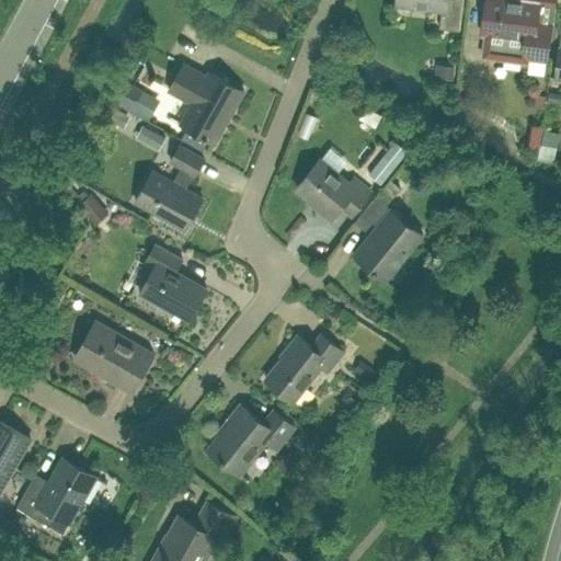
[(397,0),(397,2),(442,9),(439,27),(459,30),(462,0),(397,0)]
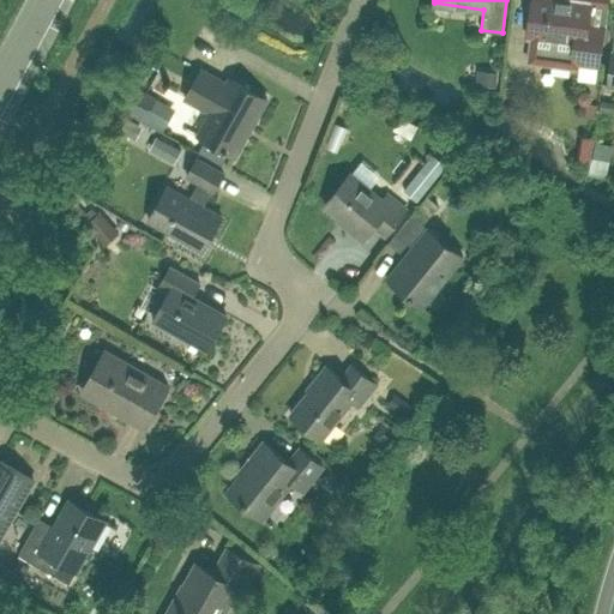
[(593,0),(531,0),(528,35),(534,36),(530,59),(573,65),(573,60),(599,64),(603,29),(589,28),(593,0)]
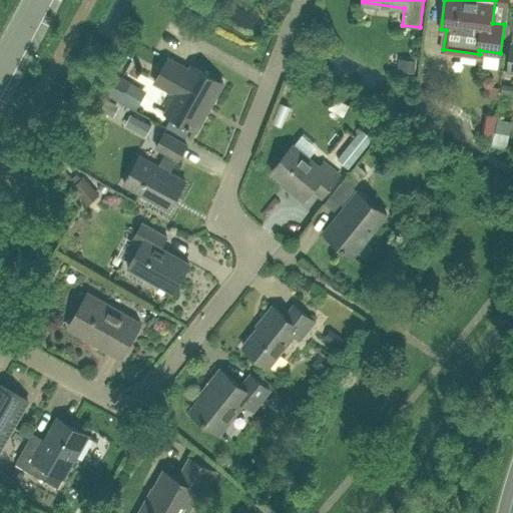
[(188,69),(167,57),(154,82),(174,94),(164,112),(196,129),(222,82),(190,64),(188,69)]
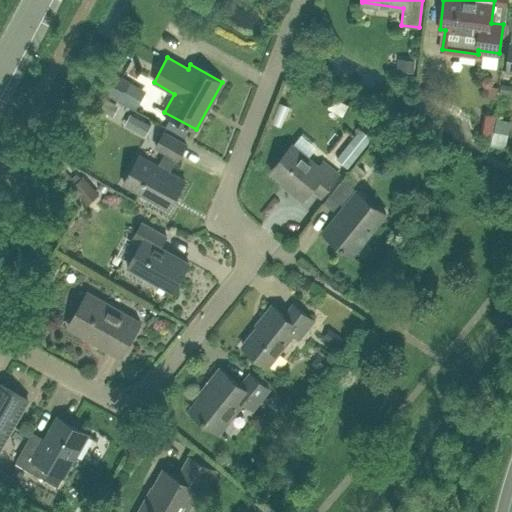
[(416,60),(401,58),(400,70),(415,72),(416,60)]
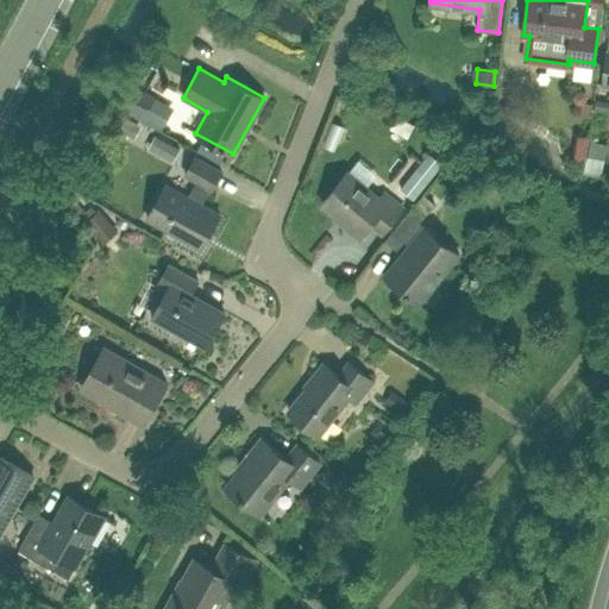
[(144,92),(133,112),(163,129),(175,107),(144,92)]
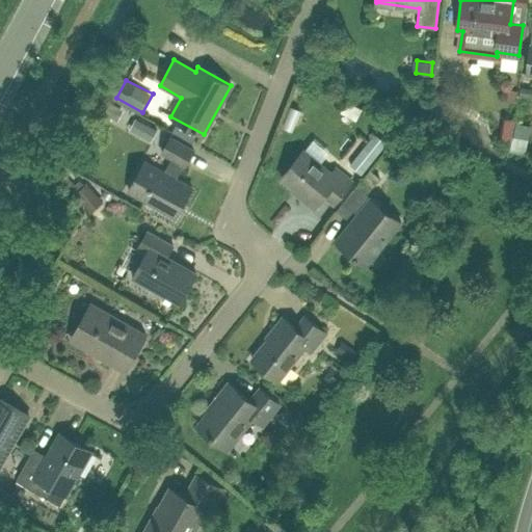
[(148,124),(141,134),(153,140),(159,129),(148,124)]
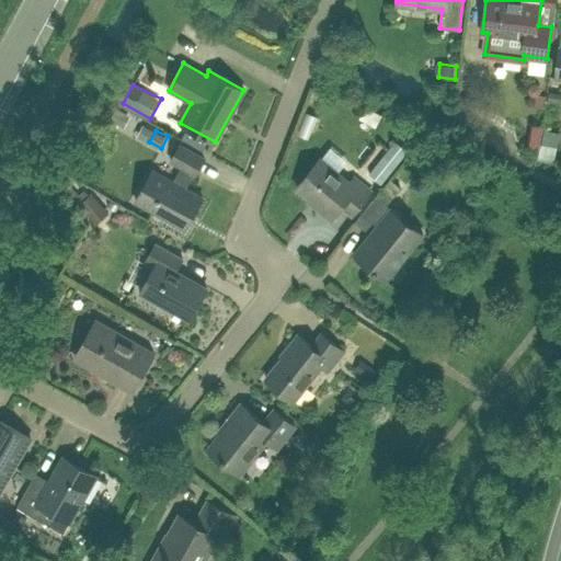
[(545,132),(542,142),(556,149),(559,135),(545,132)]
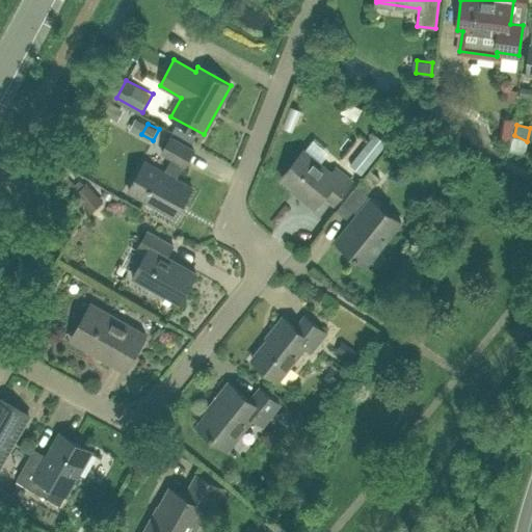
[(527,141),(514,135),(511,147),(525,150),(527,141)]
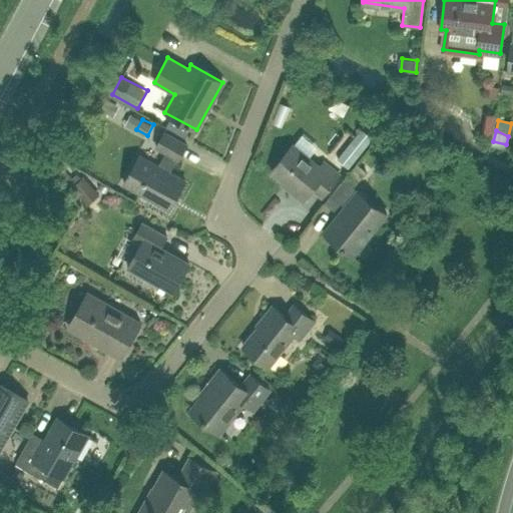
[(186,144),(163,132),(156,146),(166,151),(158,165),(139,154),(123,182),(168,208),(184,179),(169,171),(177,157),(179,158),(186,144)]
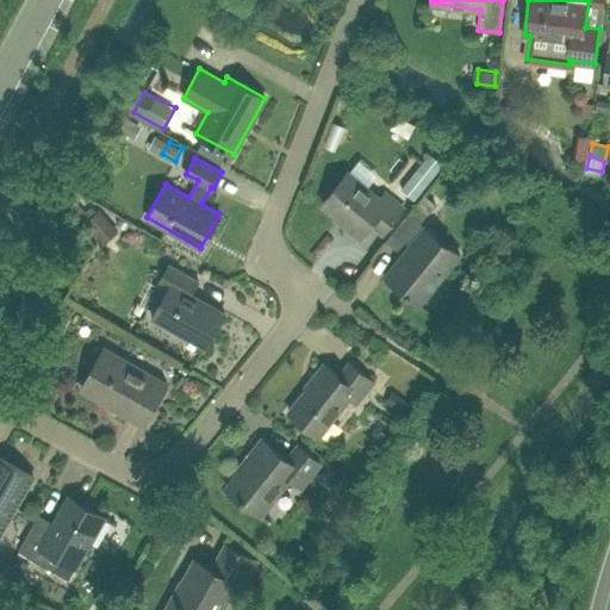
[(380,198),(348,172),(322,204),(344,223),(343,225),(360,240),(372,224),(383,232),(403,207),(385,192),(380,198)]
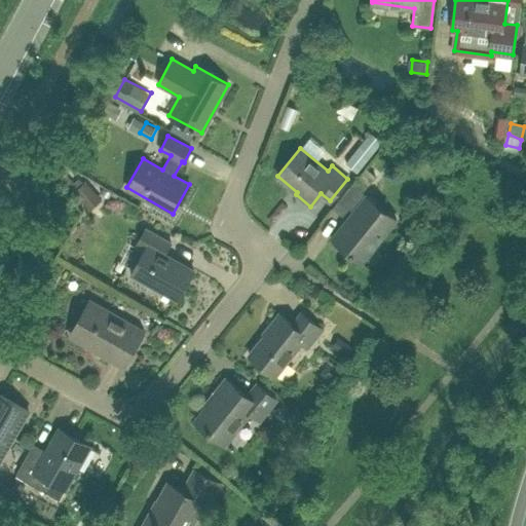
[(375,176),(366,167),(334,208),(343,216),(375,176)]
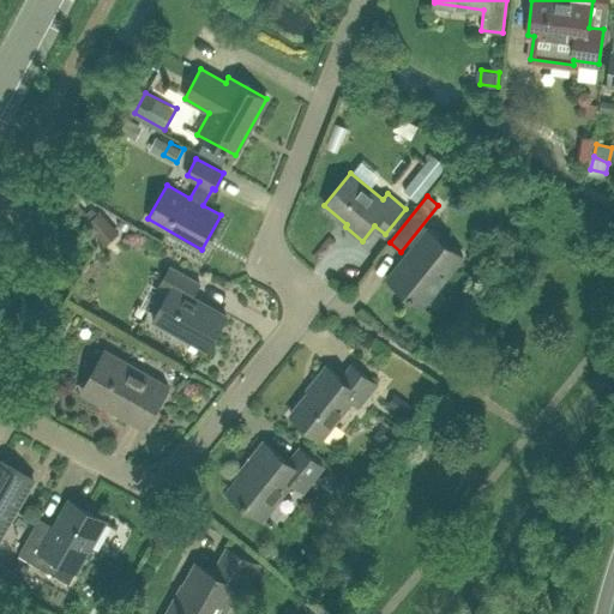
[(462,256),(427,228),(413,246),(419,252),(395,282),(409,293),(408,295),(422,306),(462,256)]
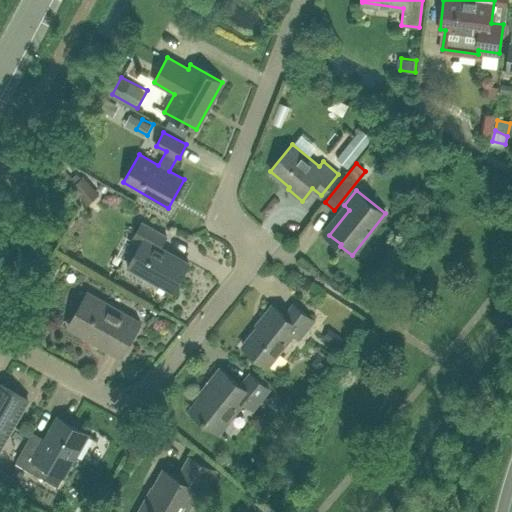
[(167,235),(142,221),(133,237),(141,242),(128,266),(172,290),(188,262),(160,246),(167,235)]
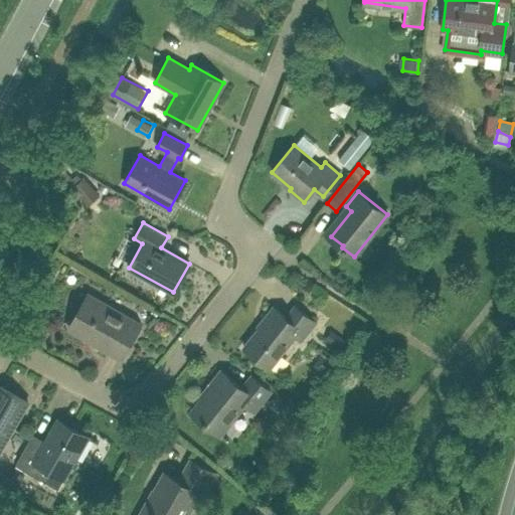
[(141,323),(88,293),(69,325),(97,340),(95,343),(122,358),(141,323)]
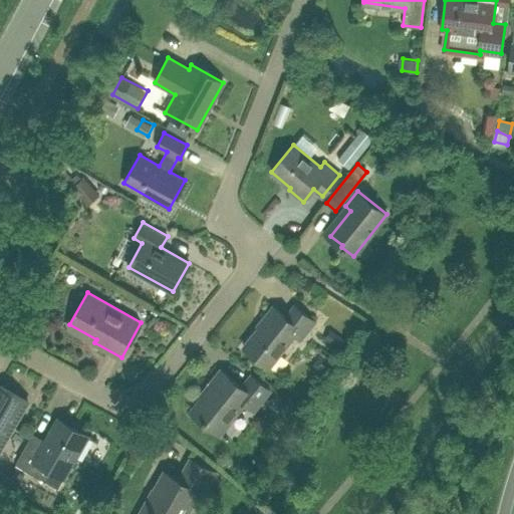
[(315,322),(294,305),(285,315),(273,305),(263,317),(265,318),(243,346),(268,366),(293,335),(300,340),(315,322)]
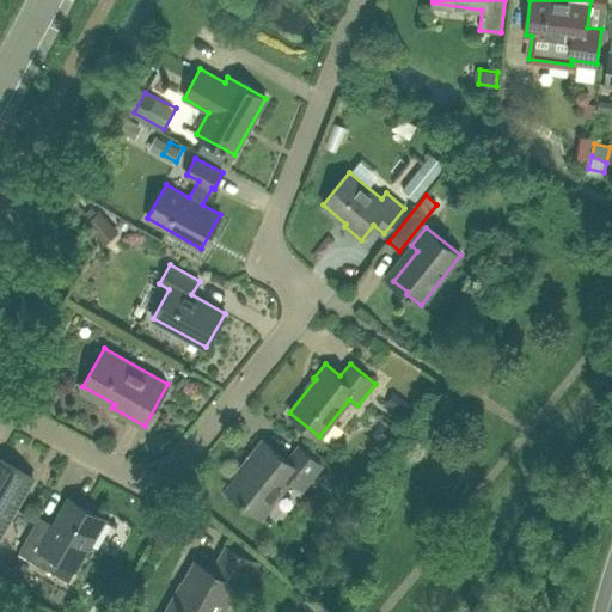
[(414,405),(396,392),(387,403),(405,416),(414,405)]
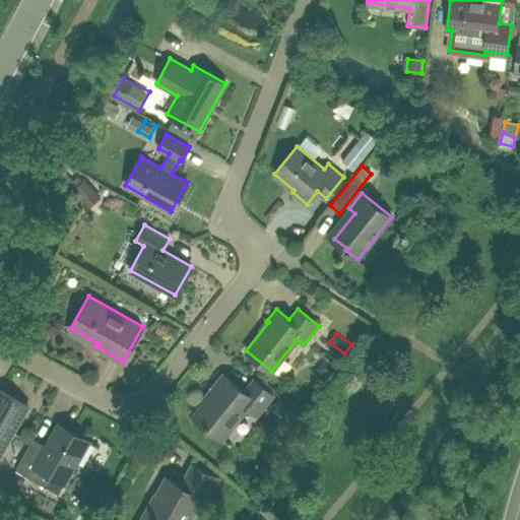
[(244,390),(223,374),(210,391),(213,393),(194,416),(220,438),(246,406),(256,414),(273,394),(253,378),(244,390)]
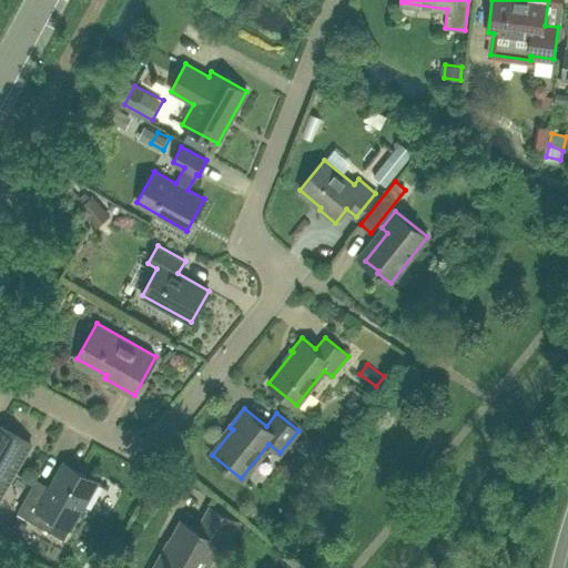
[(0,497),(31,444),(0,426),(0,497)]
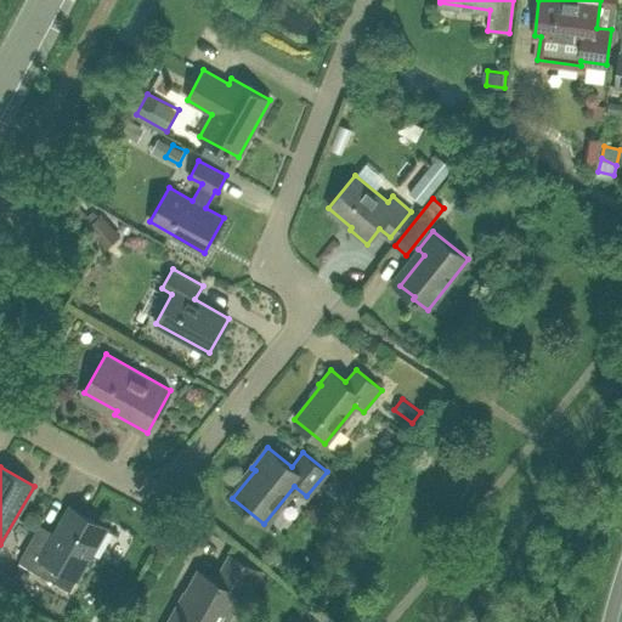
[(27,572),(43,582),(45,577),(56,583),(69,592),(78,577),(107,529),(69,507),(55,532),(40,524),(18,561),(29,567),(27,572)]
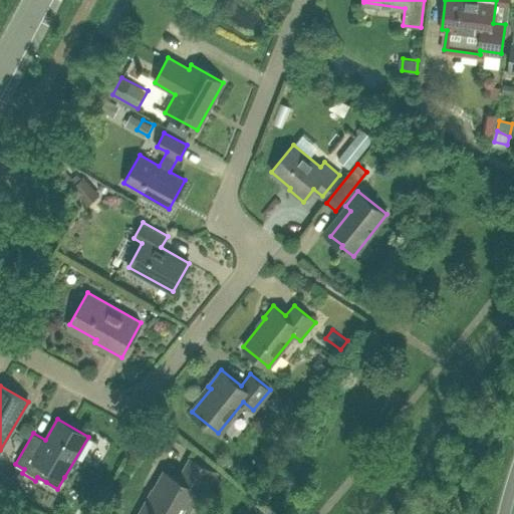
[(216,472),(191,458),(179,480),(165,472),(142,513),(185,513),(192,502),(198,505),(216,472)]
